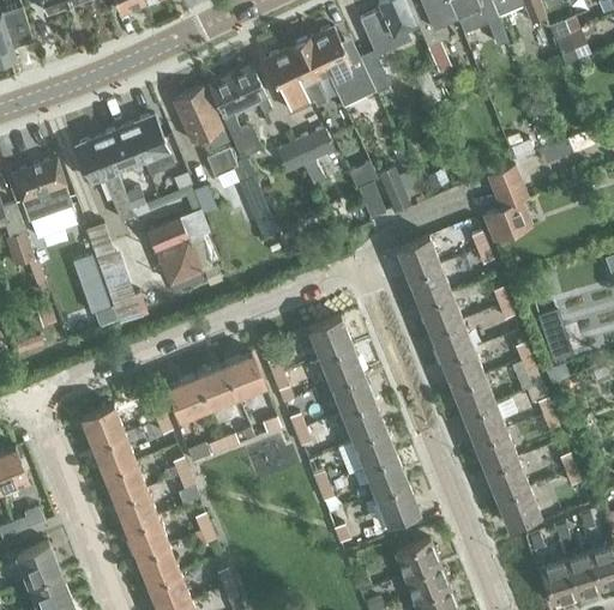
[(0,64),(14,59),(11,48),(31,41),(17,0),(0,0),(2,8),(0,10),(0,64)]
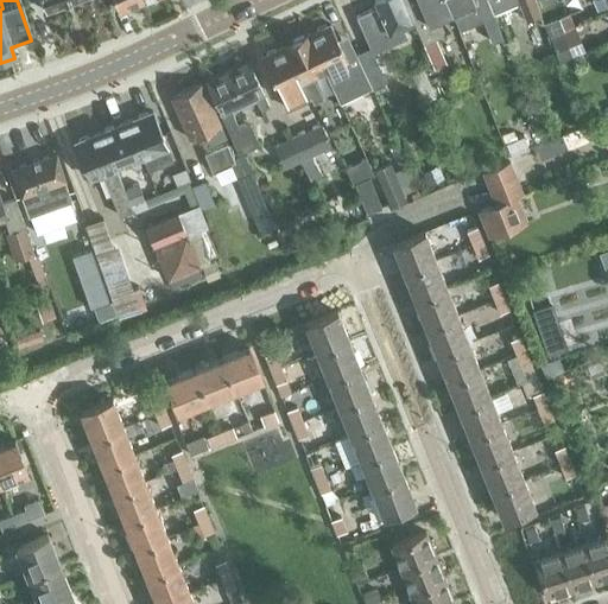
[(68,7),(64,0),(38,0),(45,16),(68,7)]
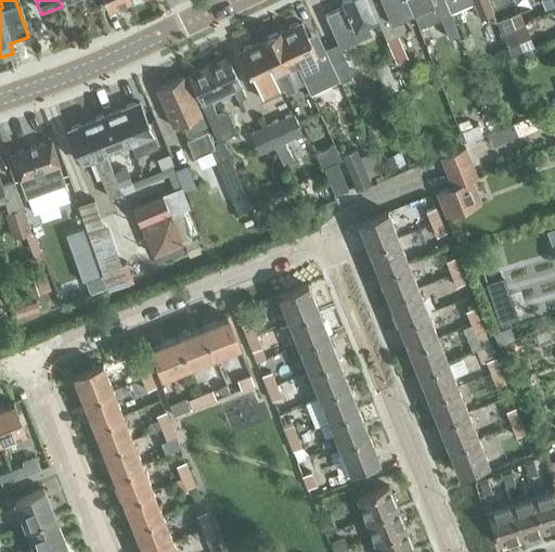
[(102,0),(107,13),(130,3),(128,0),(102,0)]
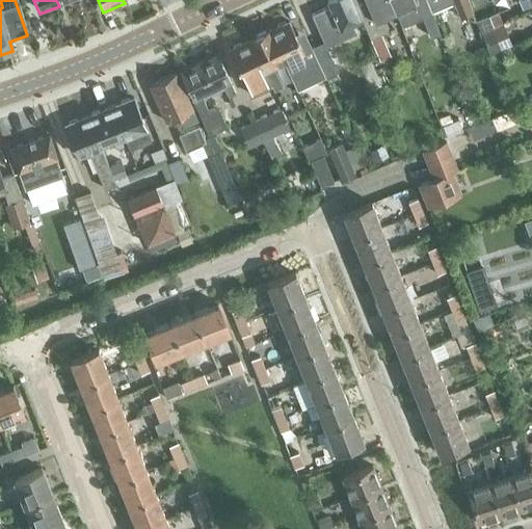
[(329,7),(311,16),(323,44),(311,49),(324,78),(337,73),(325,48),(355,34),(351,24),(361,20),(364,19),(354,0),(329,0),(326,1),(329,7)]
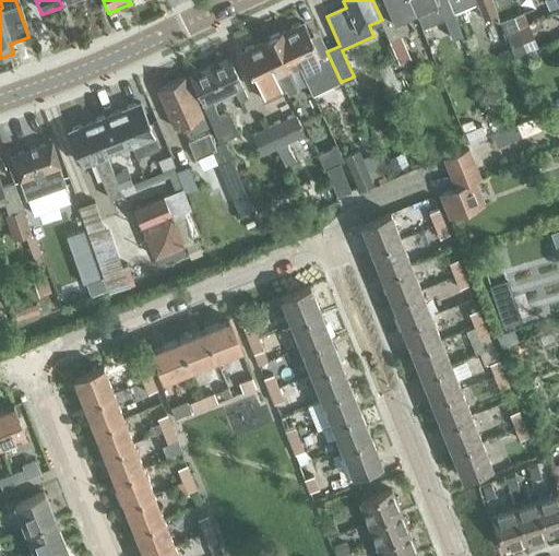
[(372,0),(382,20),(379,21),(389,42),(400,69),(411,63),(400,36),(408,33),(402,19),(404,16),(413,13),(407,0),(372,0)]
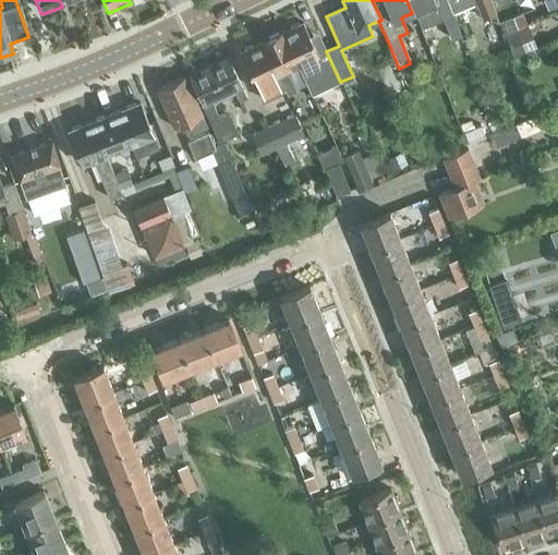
[(407,0),(412,13),(426,8),(432,22),(443,17),(451,13),(446,0),(407,0)]
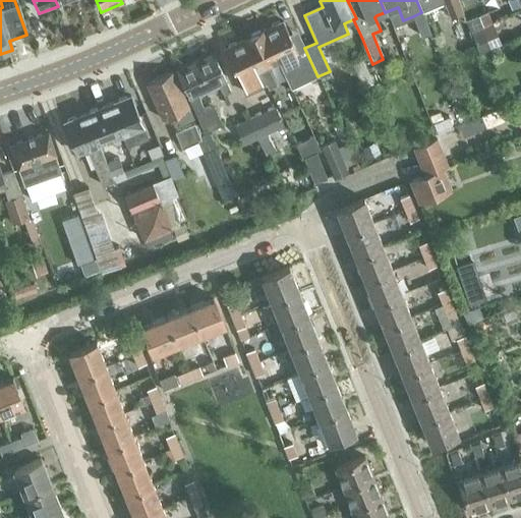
[(416,0),(421,12),(422,12),(444,3),(451,19),(462,14),(456,0),(416,0)]
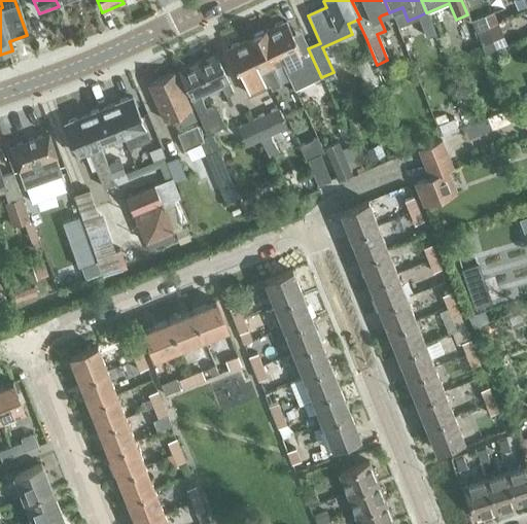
[(484,19),(471,24),(476,34),(488,29),(484,19)]
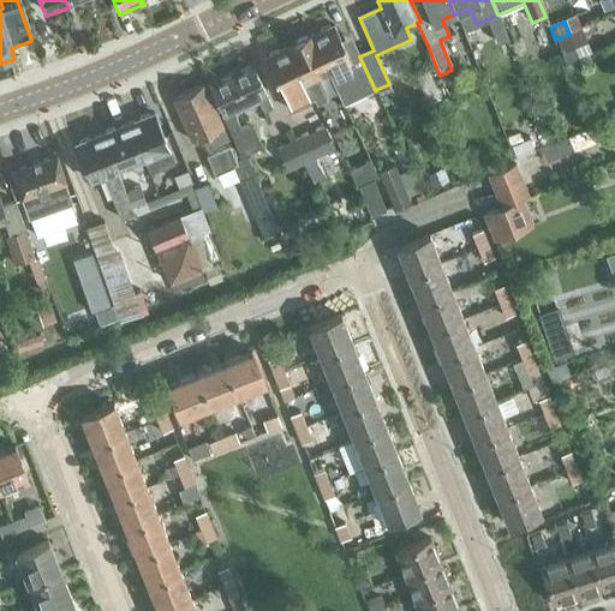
[(321,34),(311,39),(328,73),(335,88),(342,105),(354,100),(375,90),(362,61),(352,66),(333,27),(329,29),(328,27),(318,31),(321,34)]
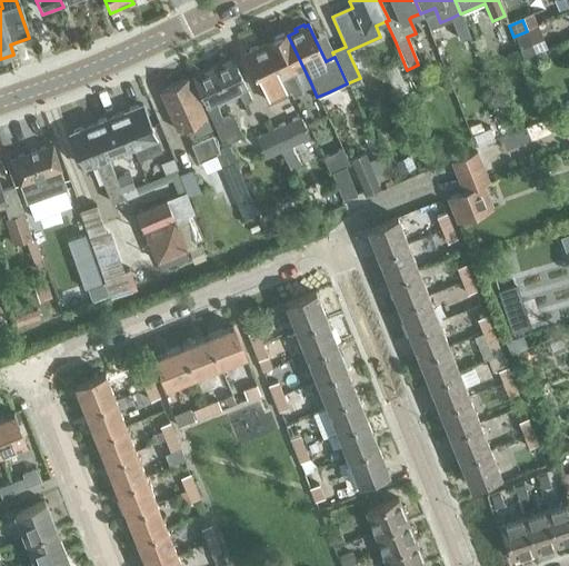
[(527,31),(513,37),(523,60),(546,51),(536,27),(527,31)]
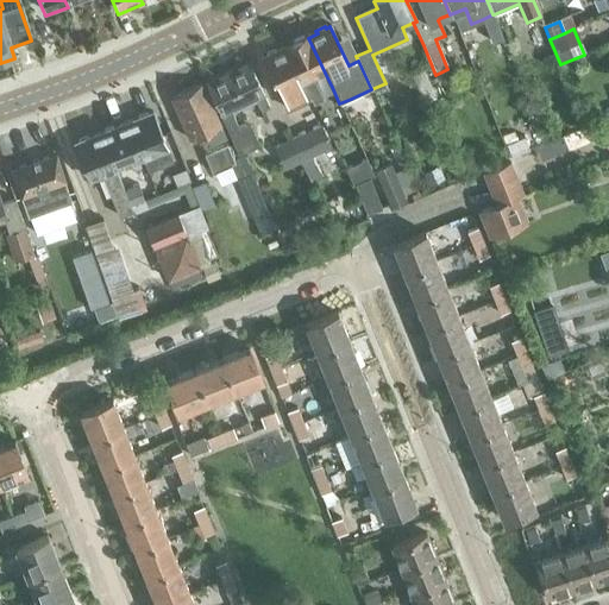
[(284,46),(283,46),(284,49),(286,48),(309,99),(312,98),(314,105),(325,100),(321,94),(314,77),(325,73),(308,38),(307,36),(284,46)]
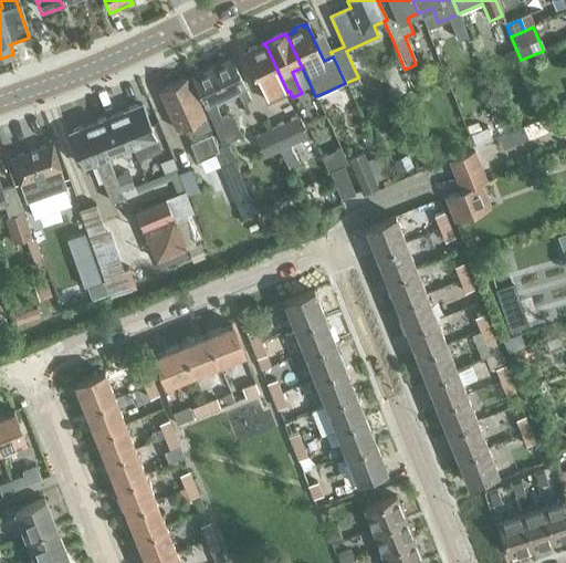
[(247,53),(244,54),(259,87),(269,83),(275,97),(287,92),(265,44),(264,45),(255,49),(254,48),(245,52),(247,53)]
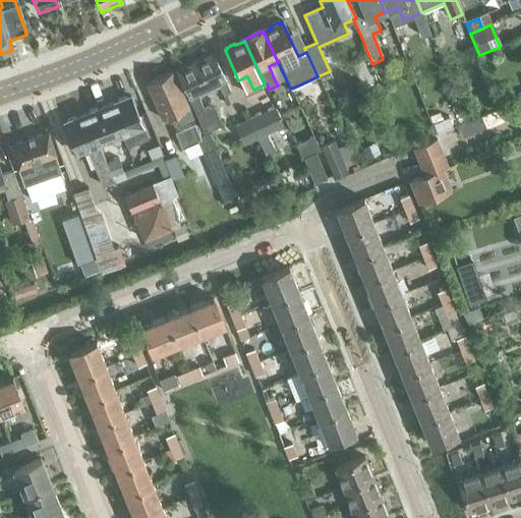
[(194,63),(207,91),(219,85),(223,97),(230,94),(213,55),(194,63)]
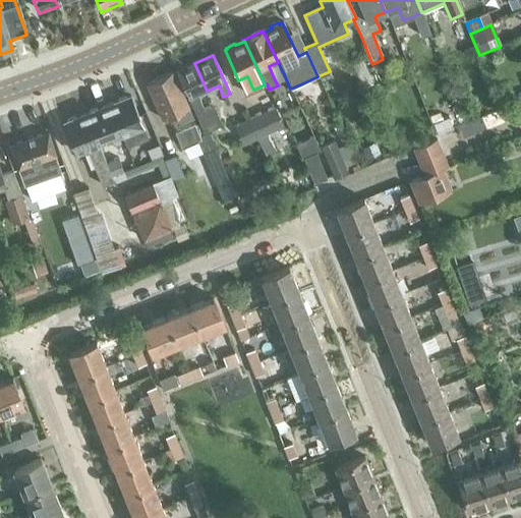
[(205,135),(223,127),(216,111),(210,109),(204,111),(203,106),(197,96),(207,91),(194,63),(176,72),(205,135)]
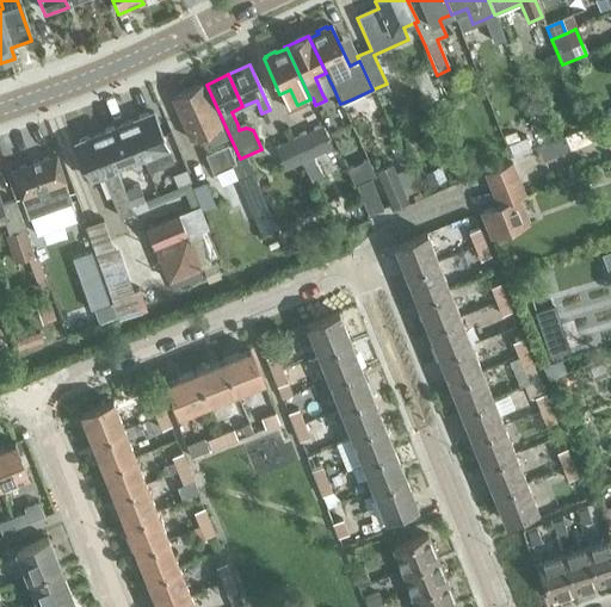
[(425,75),(414,81),(426,104),(437,99),(425,75)]
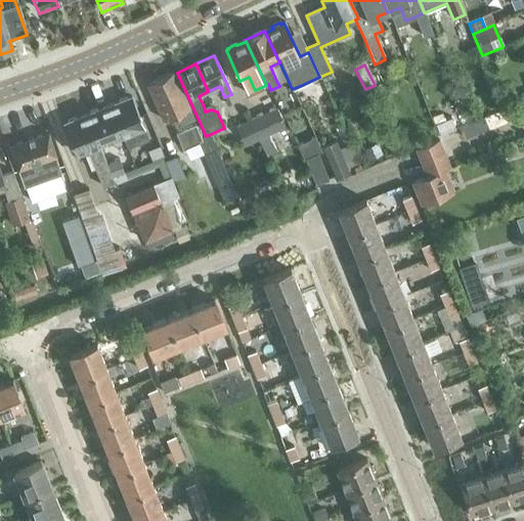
[(145,86),(163,122),(172,117),(176,127),(193,119),(187,106),(188,105),(173,73),(145,86)]
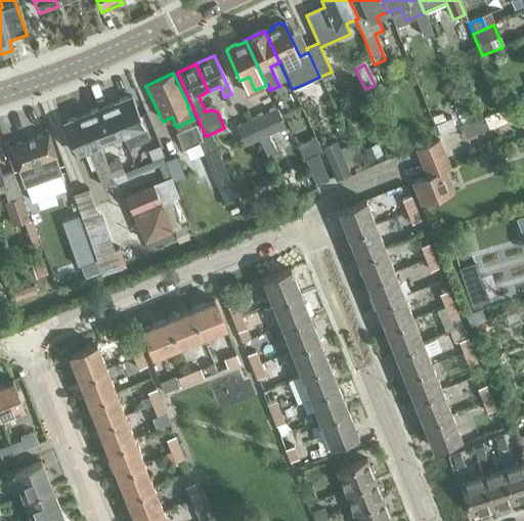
[(131,97),(108,106),(121,136),(122,135),(128,148),(149,140),(131,97)]
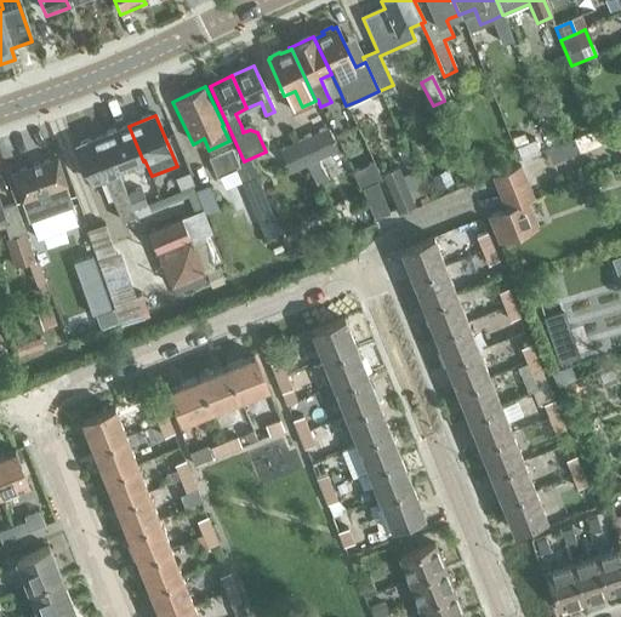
[(129,126),(102,137),(117,172),(118,172),(143,161),(129,126)]
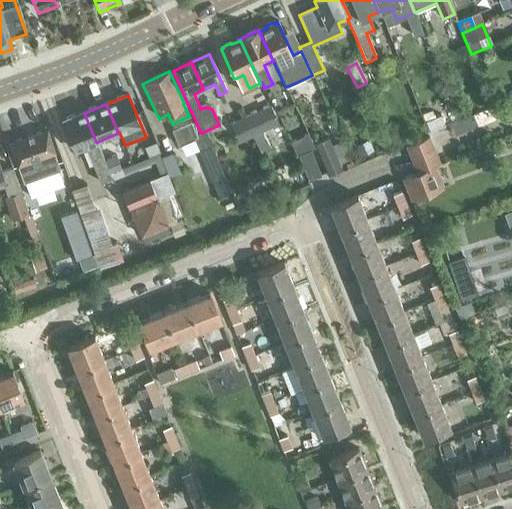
[(271,108),(245,120),(253,138),(263,134),(279,126),(271,108)]
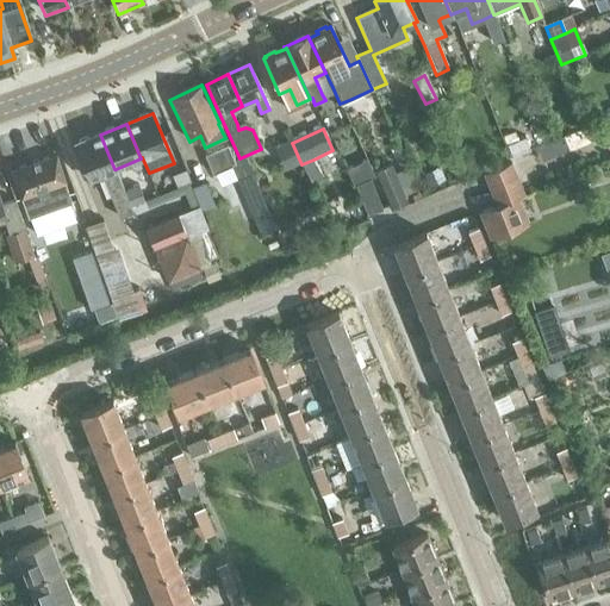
[(100,135),(73,147),(88,181),(103,175),(118,212),(117,212),(120,220),(134,216),(134,214),(132,208),(125,192),(116,169),(114,169),(100,135)]
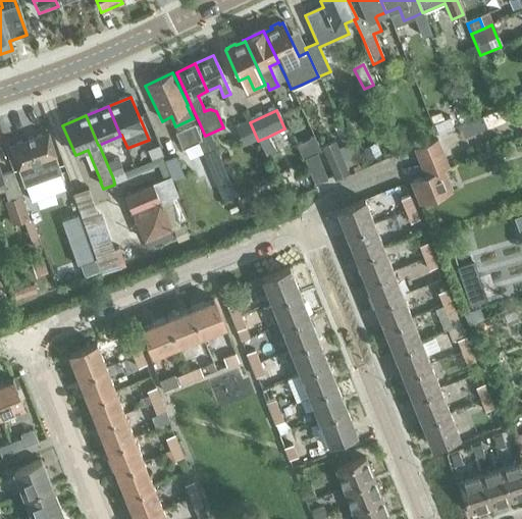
[(450,119),(434,125),(438,137),(454,131),(450,119)]
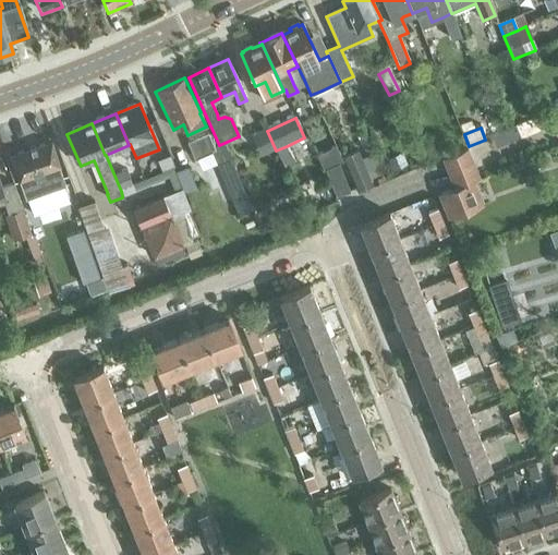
[(267,131),(253,137),(262,157),(276,151),(267,131)]
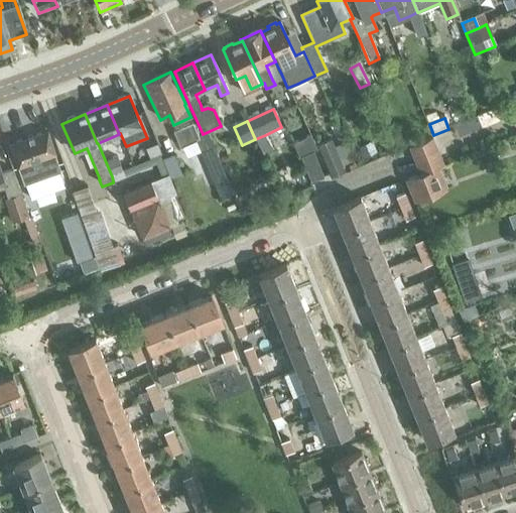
[(173,134),(180,149),(196,143),(220,201),(233,197),(207,134),(199,137),(194,125),(173,134)]
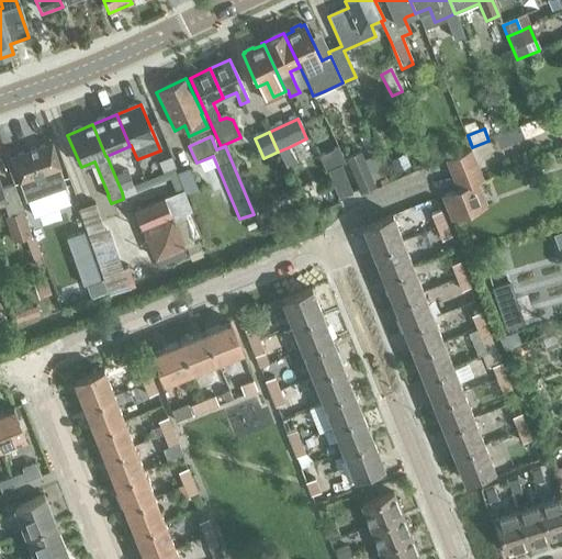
[(51,143),(30,151),(46,194),(66,187),(51,143)]
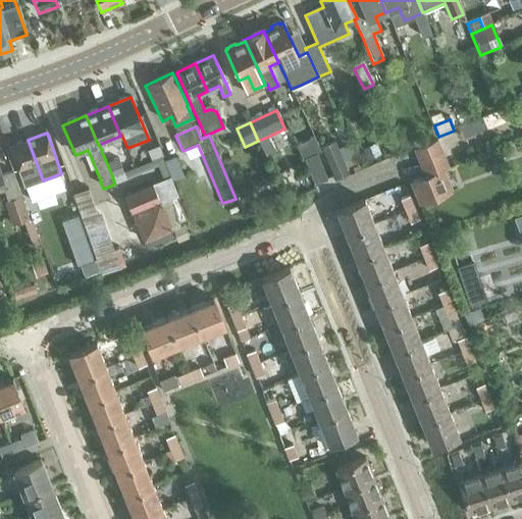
[(268,137),(258,141),(267,159),(277,155),(268,137)]
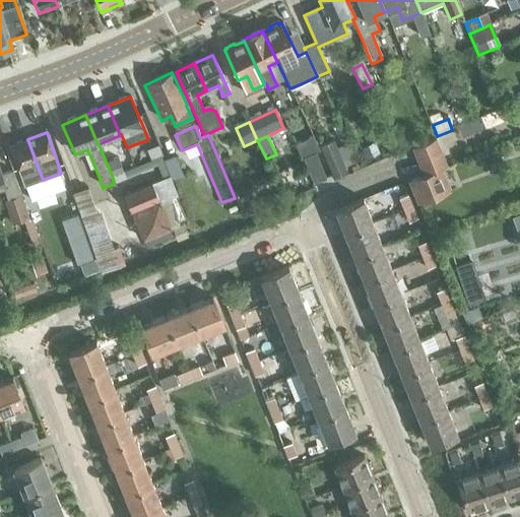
[(27,139),(8,146),(23,187),(43,180),(27,139)]
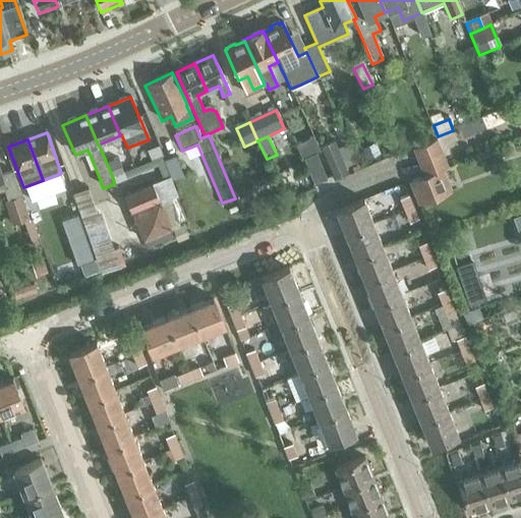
[(312,139),(296,147),(302,160),(303,160),(314,186),(327,181),(315,155),(320,154),(312,139)]
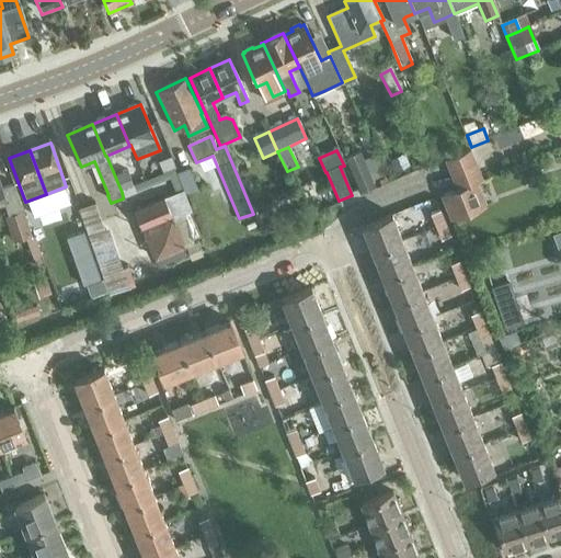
[(457,193),(476,185),(481,183),(470,154),(445,163),(457,193)]
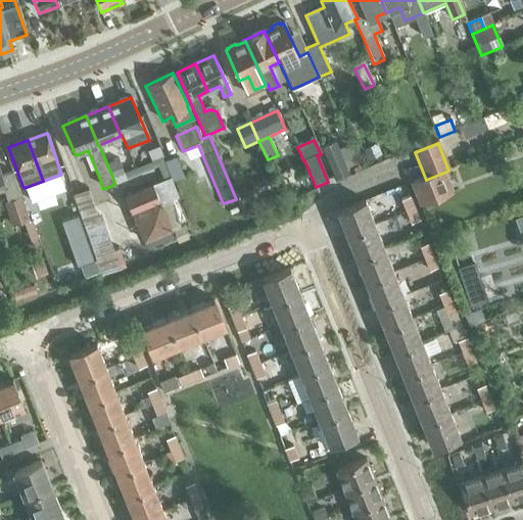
[(336,144),(323,150),(337,183),(350,177),(336,144)]
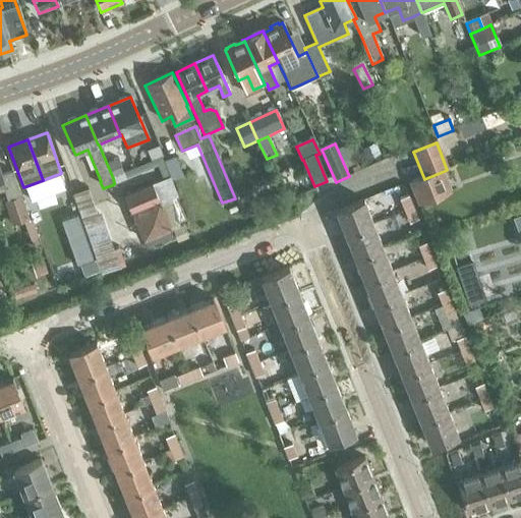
[(374,146),(363,152),(368,161),(380,156),(374,146)]
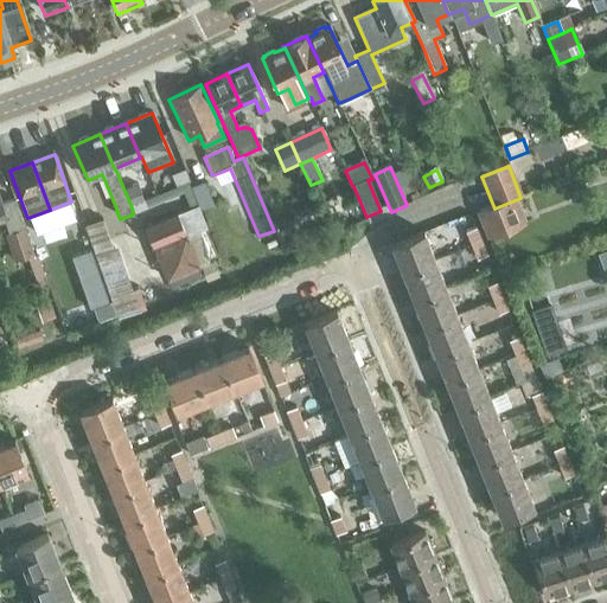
[(580,172),(556,181),(558,187),(582,178),(580,172)]
